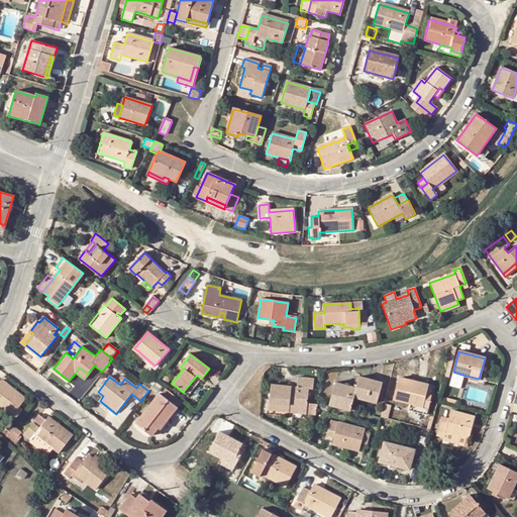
[(358,377),(355,388),(336,383),(329,405),(349,410),(353,397),(377,403),(382,383),(358,377)]
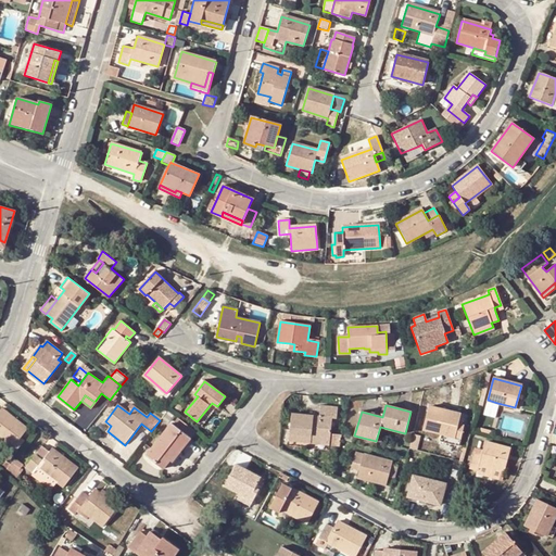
[(319,417),(291,414),(289,441),(310,443),(311,439),(328,440),(331,418),(336,418),(337,407),(320,406),(319,417)]
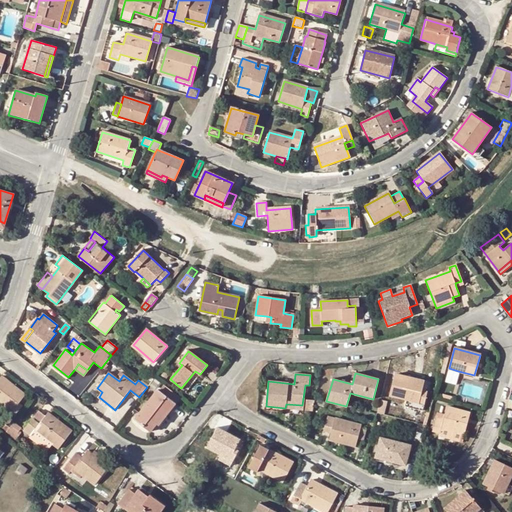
[(423,382),(395,375),(389,395),(423,403),(426,391),(421,390),(423,382)]
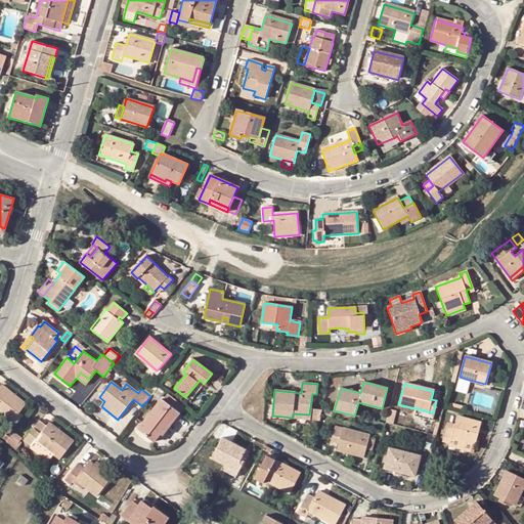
[(0,386),(0,411),(12,422),(26,404),(1,385),(0,386)]
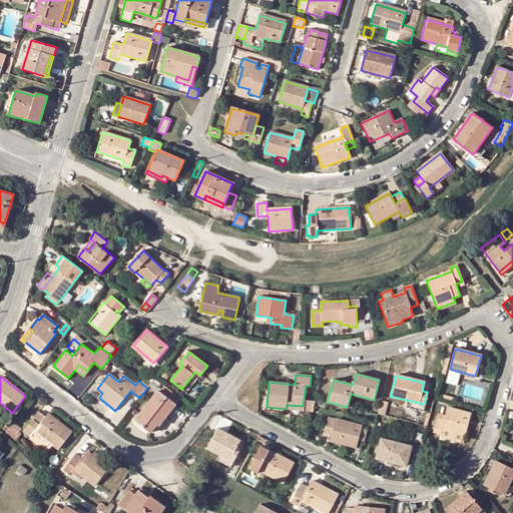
[(156,390),(134,419),(151,432),(156,424),(158,426),(180,398),(163,386),(159,392),(156,390)]
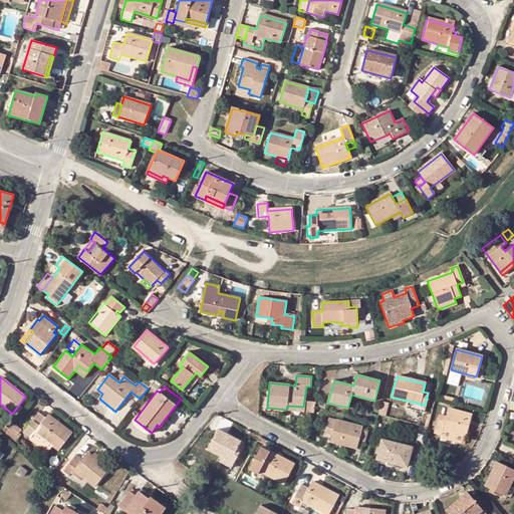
[(377,415),(386,417),(389,404),(380,402),(377,415)]
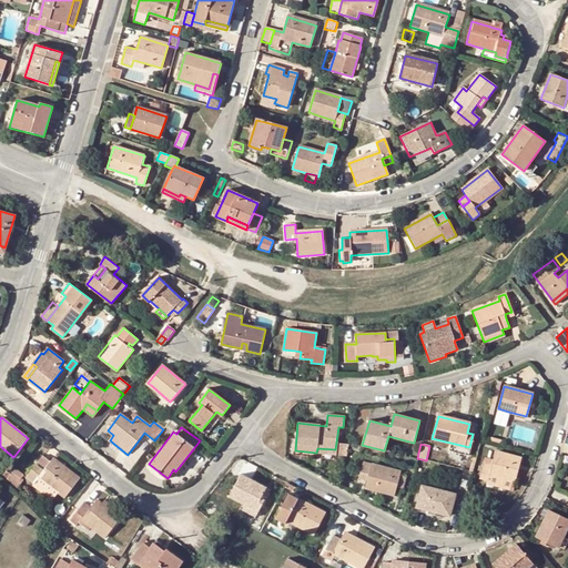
[(493,462),(484,459),(479,478),(487,480),(488,475),(515,483),(521,459),(495,452),(493,462)]
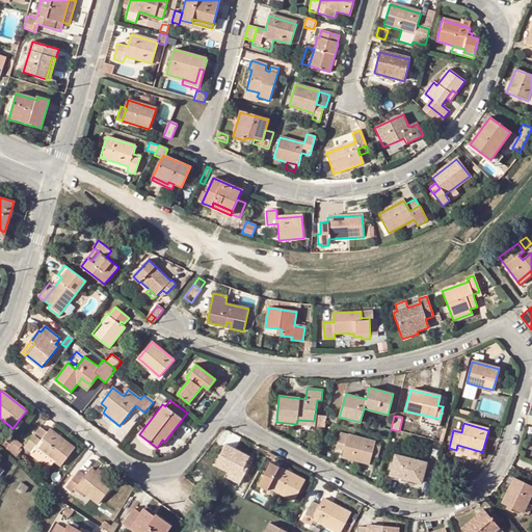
[(36,432),(43,439),(48,432),(41,427),(36,432)]
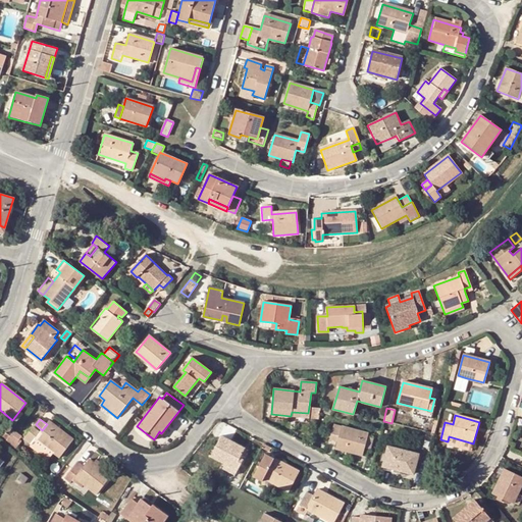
[(49,421),(47,424),(42,430),(40,432),(33,427),(23,438),(32,445),(36,438),(54,452),(60,457),(73,439),(49,421)]
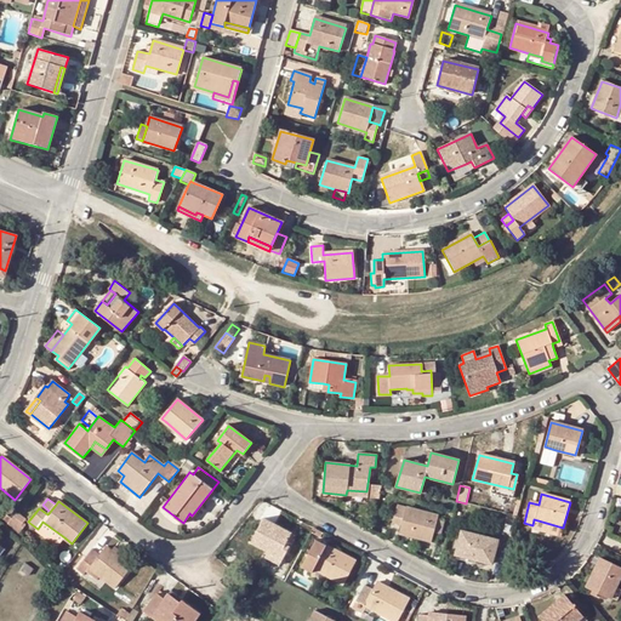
[(431,541),(433,533),(437,519),(438,517),(397,506),(391,523),(400,525),(399,533),(431,541)]
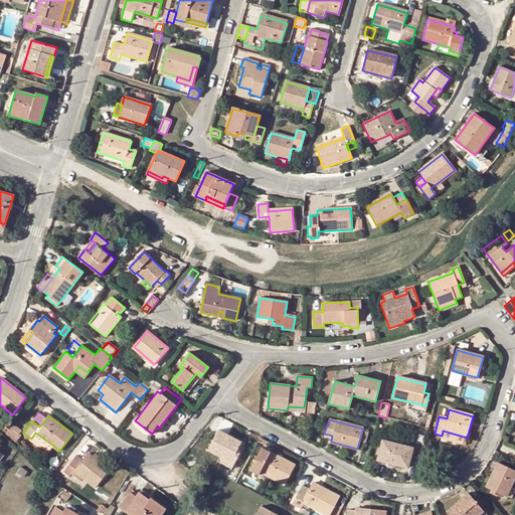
[(12,440),(19,431),(13,425),(6,435),(12,440)]
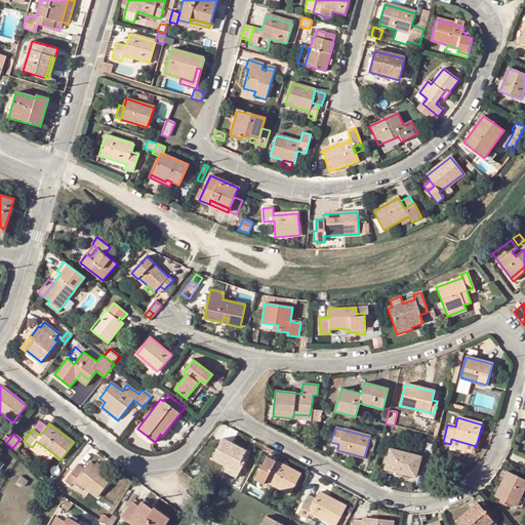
[(244,461),(241,459),(246,450),(224,438),(212,458),(227,467),(225,470),(236,477),(244,461)]
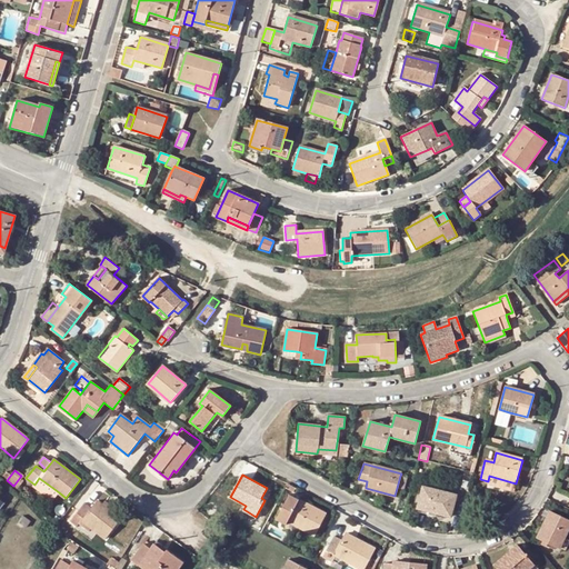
[(400,476),(397,488),(403,489),(407,478),(400,476)]
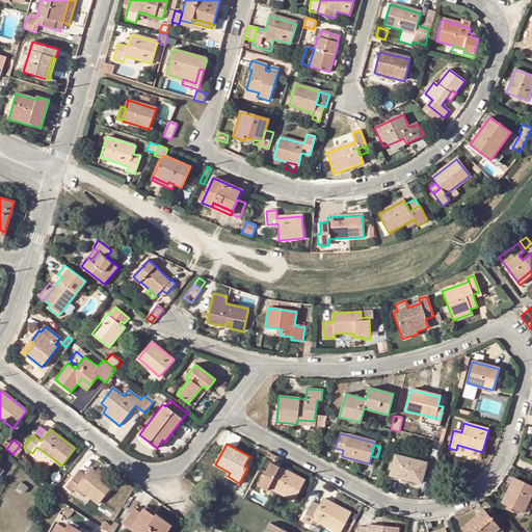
[(482,452),(457,445),(456,450),(455,452),(480,459),(482,452)]
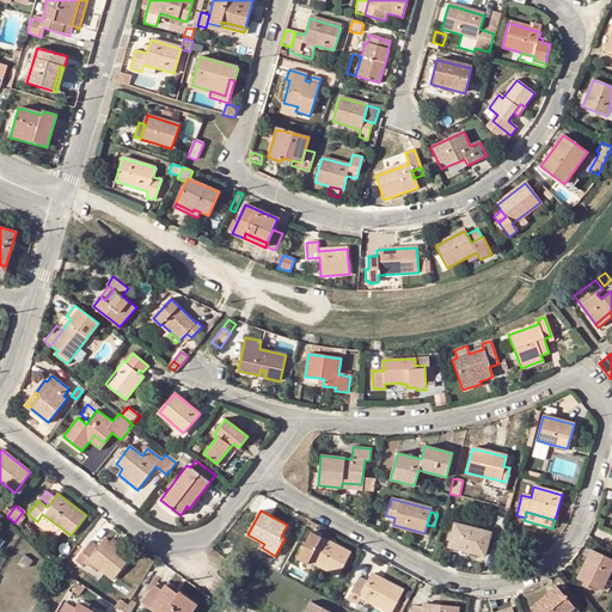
[(54,542),(63,530),(42,514),(37,521),(34,525),(54,542)]
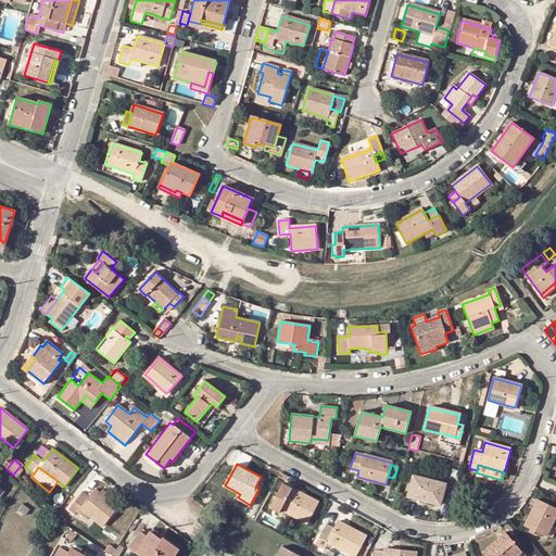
[(445,484),(414,476),(407,497),(439,505),(445,484)]
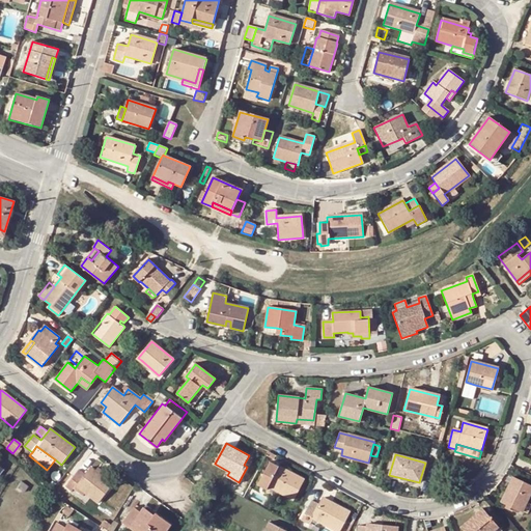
[(267,487),(269,488),(270,486),(278,491),(294,499),(304,479),(271,462),(258,484),(266,490),(267,487)]
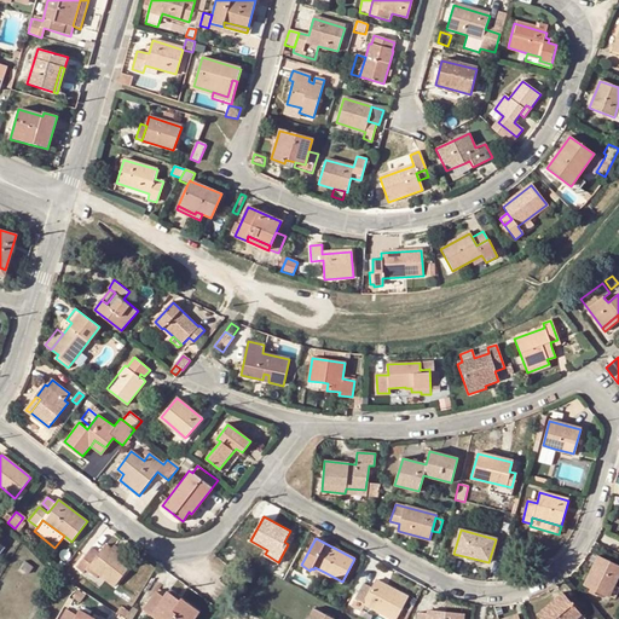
[(110,549),(120,556),(123,551),(114,543),(110,549)]
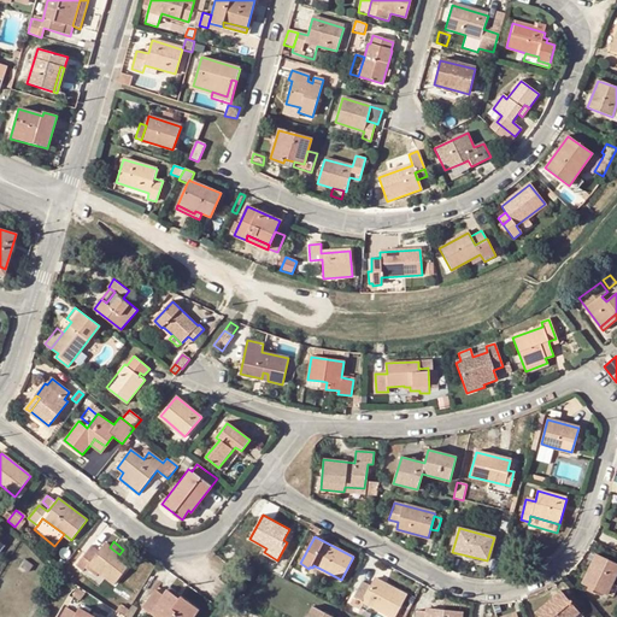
[(130,563),(119,554),(110,547),(105,544),(99,550),(92,545),(76,565),(83,570),(86,568),(88,564),(98,571),(113,583),(130,563)]
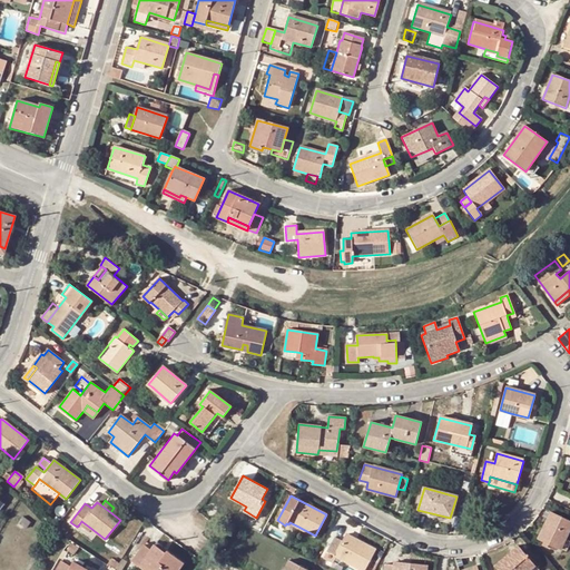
[(218,514),(213,508),(206,514),(212,521),(218,514)]
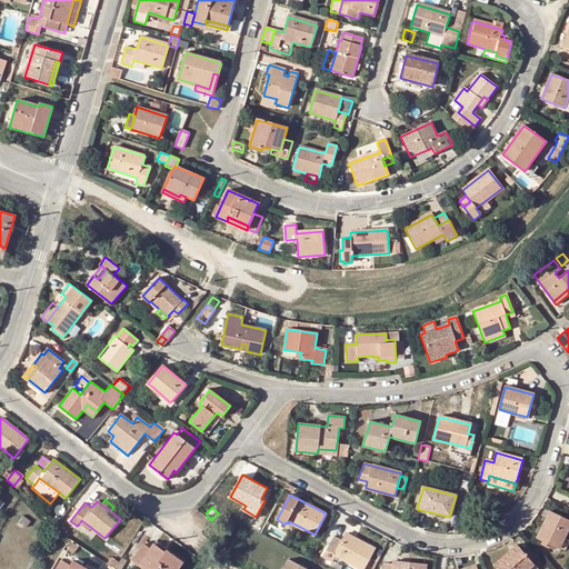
[(568,526),(568,520),(550,512),(538,538),(559,548),(568,526)]
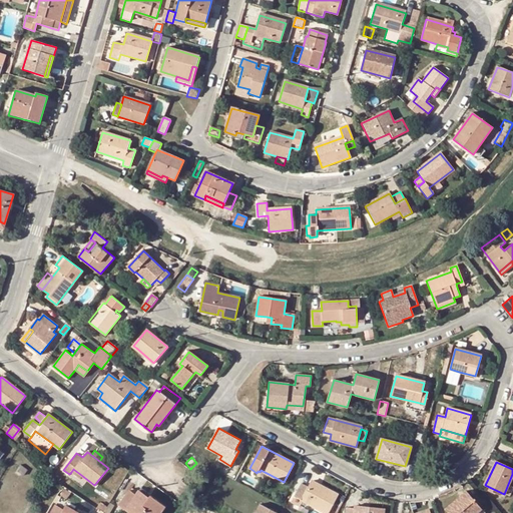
[(20,465),(16,470),(23,475),(27,470),(20,465)]
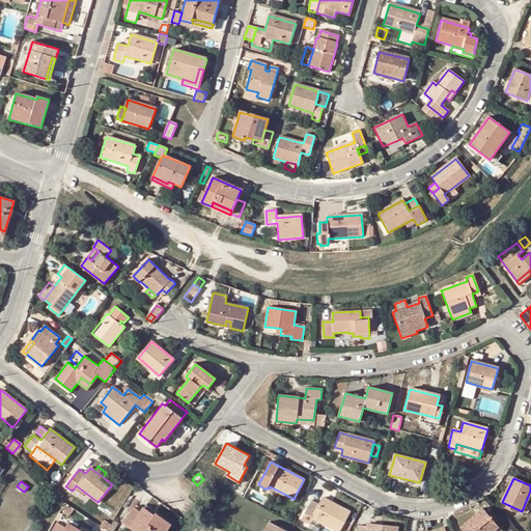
[(74,488),(82,495),(84,492),(76,485),(74,488)]
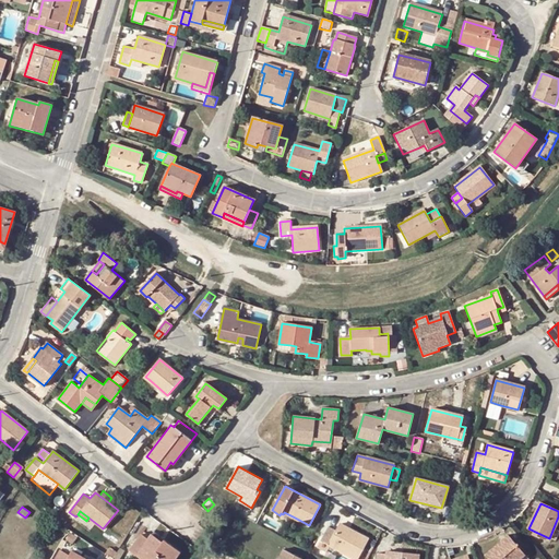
[(293,516),(284,512),(283,514),(282,519),(289,523),(293,516)]
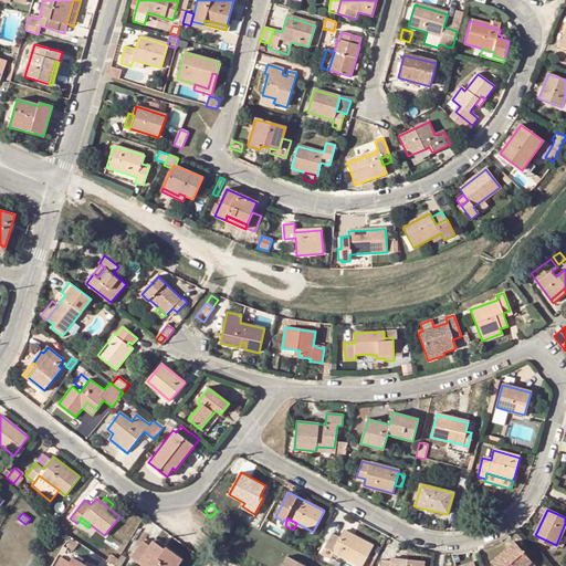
[(339,537),(332,533),(321,554),(331,558),(333,553),(358,565),(362,565),(373,546),(343,531),(339,537)]
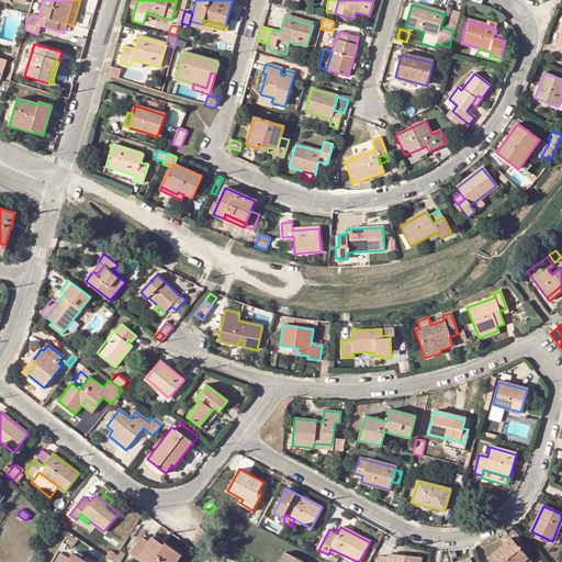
[(165,542),(163,544),(159,549),(149,541),(143,537),(131,552),(143,561),(175,561),(181,555),(165,542)]
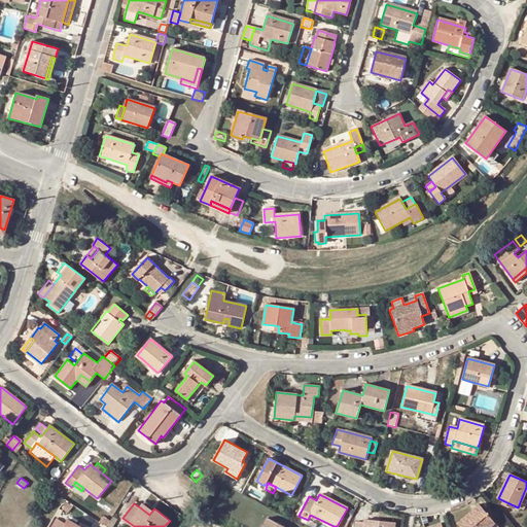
[(140,507),(149,515),(152,511),(143,503),(140,507)]
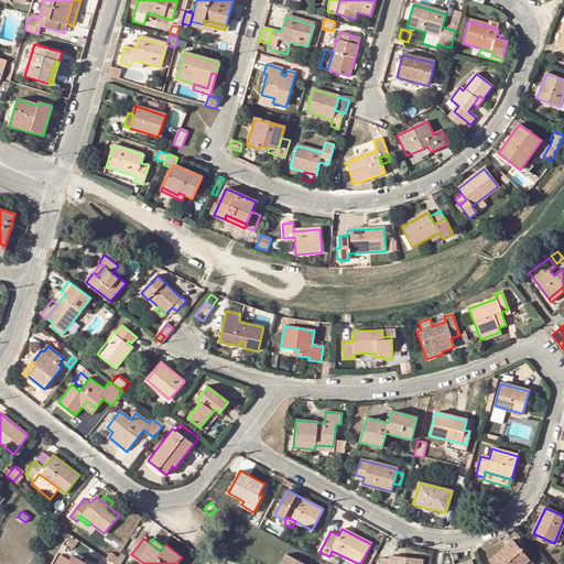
[(523,563),(529,560),(512,541),(489,561),(491,563),(523,563)]
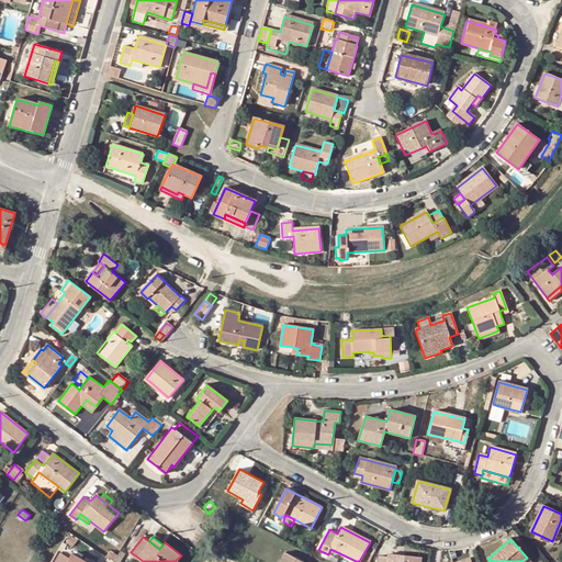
[(120,561),(126,552),(121,549),(117,555),(113,561),(120,561)]
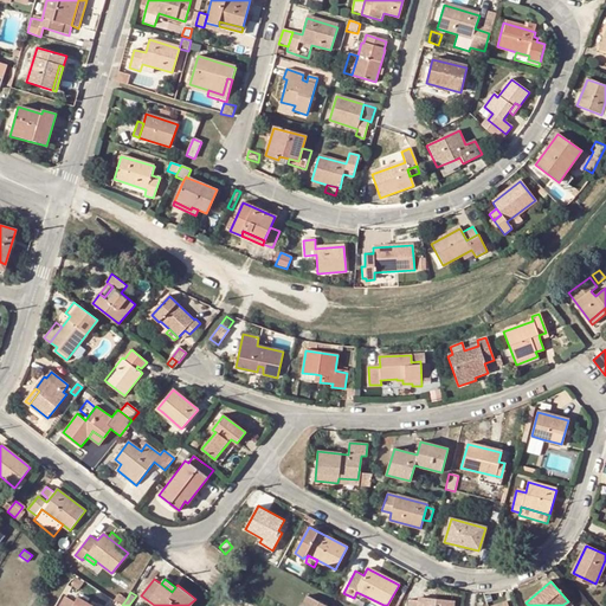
[(122,605),(121,605),(122,605),(127,599),(120,594),(115,600),(122,605)]
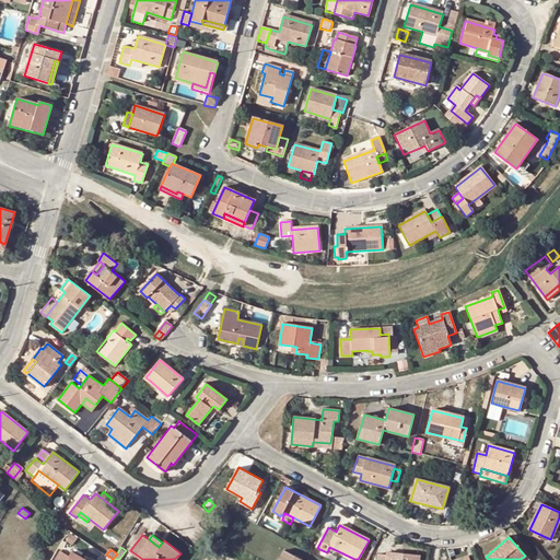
[(302,559),(284,550),(278,559),(302,559)]
